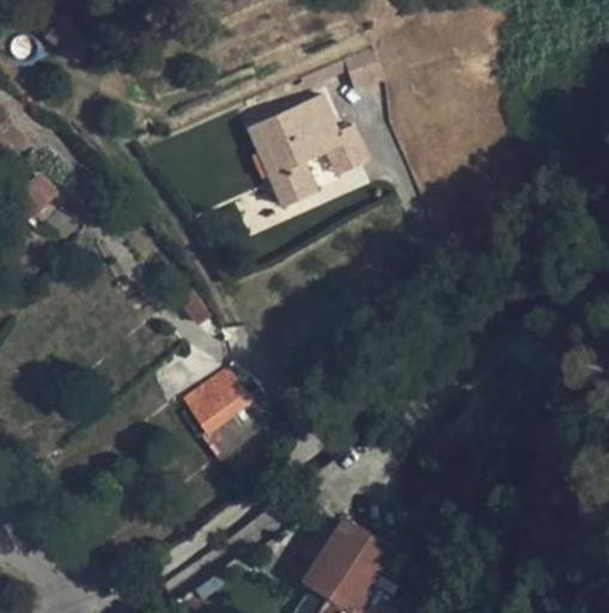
[(48,35),(77,58),(92,38),(64,16),(48,35)]
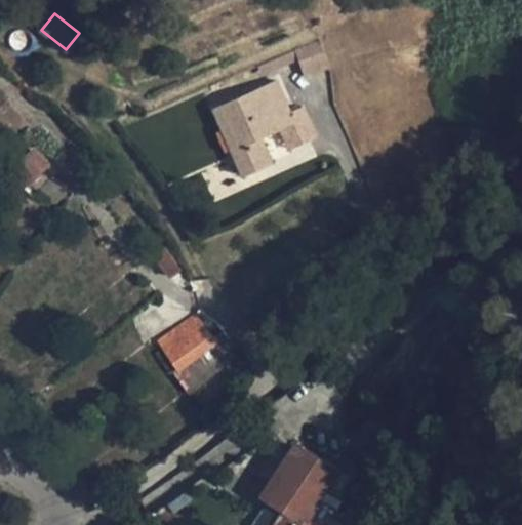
[(308,45),(295,50),(304,75),(317,70),(308,45)]
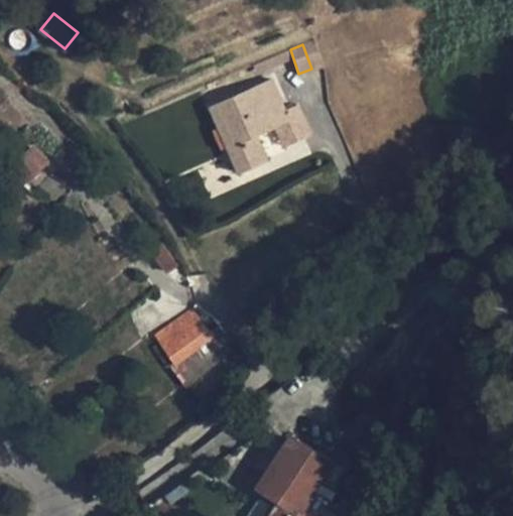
[(228,153),(257,140),(254,134),(273,125),(286,119),(278,100),(269,80),(208,107),(228,153)]
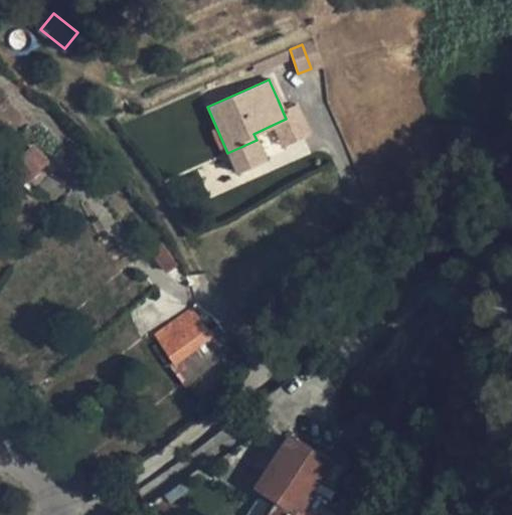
[(301,127),(287,96),(278,100),(286,119),(273,125),(279,137),(301,127)]
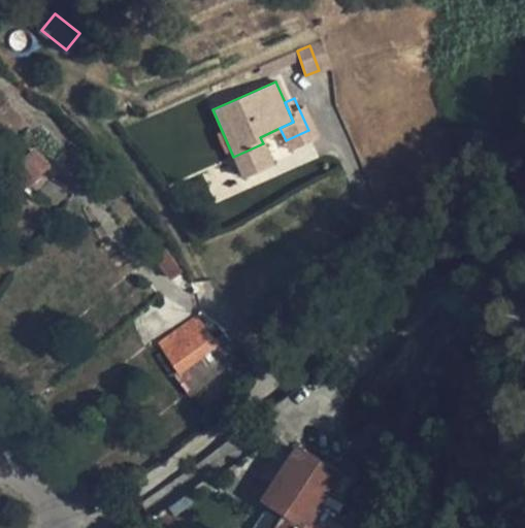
[(26,156),(9,169),(3,175),(17,191),(42,167),(30,153),(26,156)]
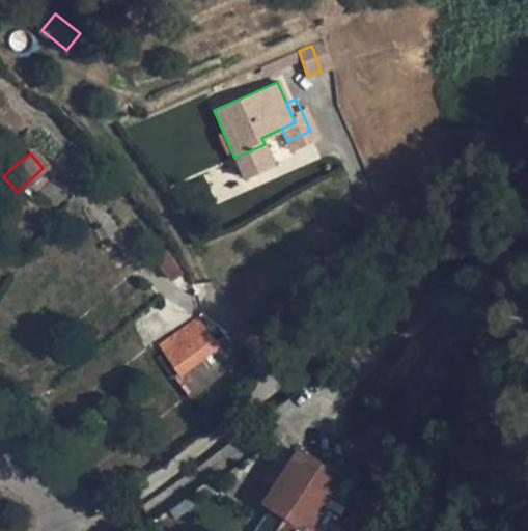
[(68,197),(48,180),(34,196),(56,214),(68,197)]
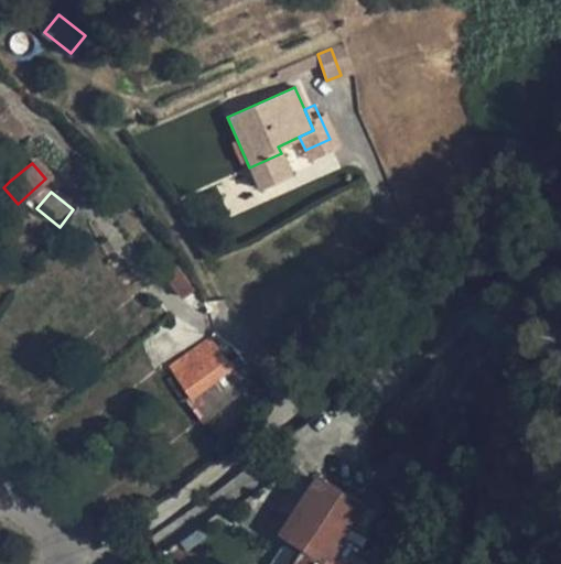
[(182,399),(198,421),(245,386),(239,378),(247,370),(234,354),(224,361),(205,336),(168,364),(189,394),(182,399)]
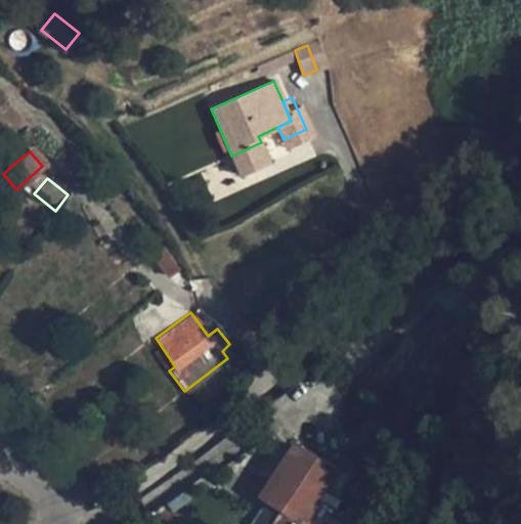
[(268,499),(265,505),(279,514),(272,523),(304,523),(302,522),(336,471),(295,444),(262,495),(268,499)]
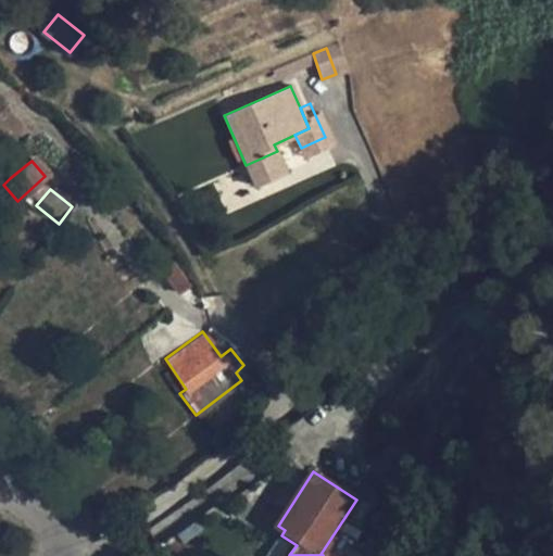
[(274,545),(289,555),(297,545),(281,535),(274,545)]
